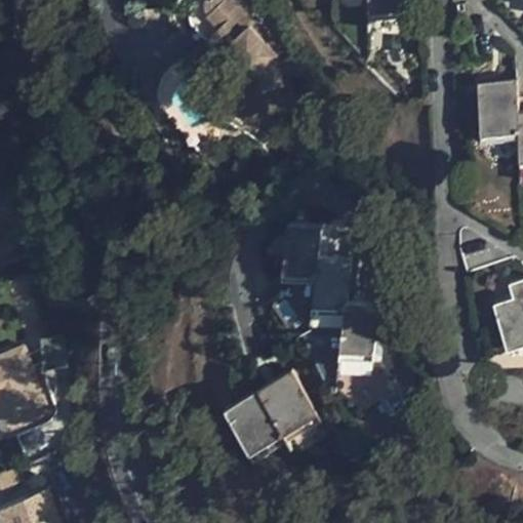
[(400,0),(366,0),(367,19),(400,18),(400,0)]
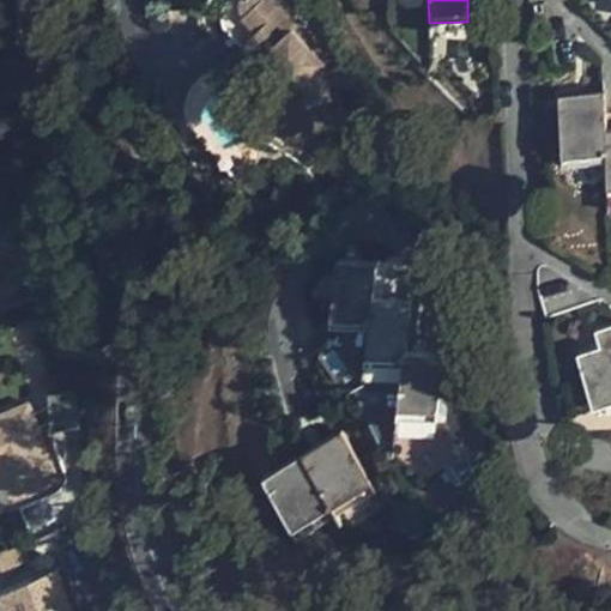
[(278,74),(282,92),(286,113),(322,106),(315,68),(297,49),(285,36),(290,30),(264,1),(259,5),(254,1),(248,2),(242,5),(241,11),(246,17),(243,19),(255,35),(253,37),(266,52),(261,58),(278,74)]
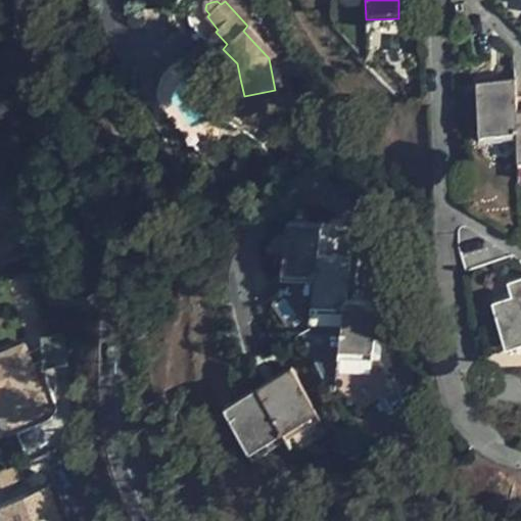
[(258,38),(247,26),(243,31),(253,42),(258,38)]
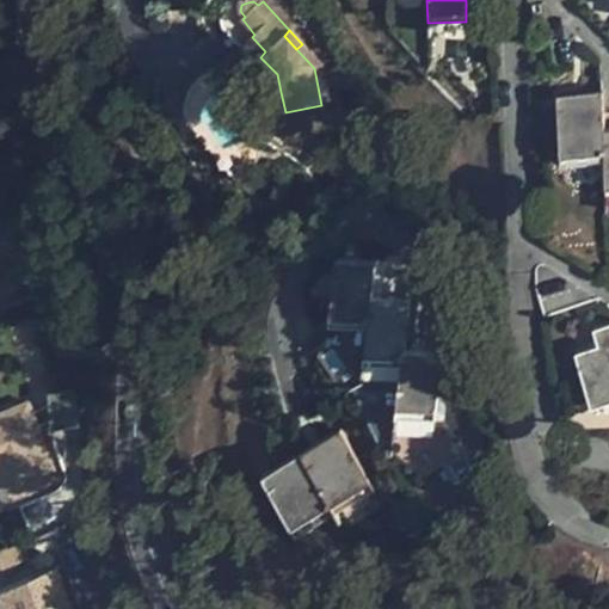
[(240,49),(281,92),(277,74),(260,57),(265,51),(252,37),(240,49)]
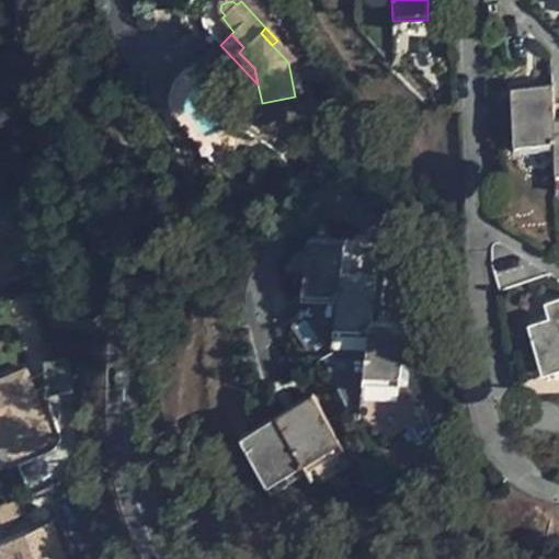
[(512,152),(554,151),(551,122),(550,87),(509,88),(512,152)]
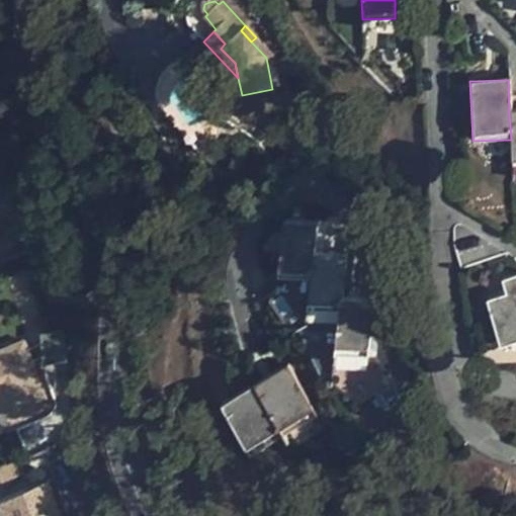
[(312,252),(313,253),(316,226),(283,222),(276,275),(309,280),(312,252)]
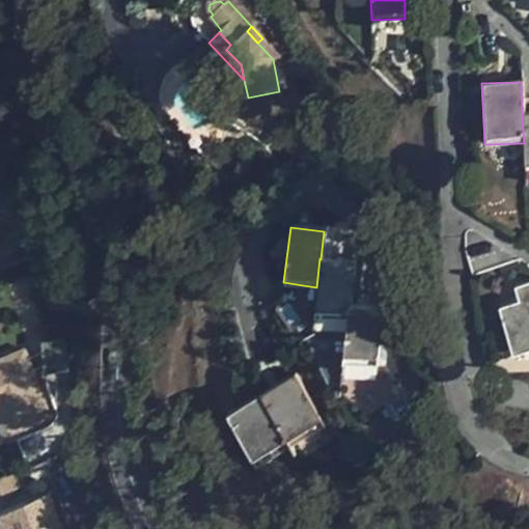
[(355,263),(321,259),(319,258),(316,287),(312,316),(345,321),(347,305),(350,305),(355,263)]
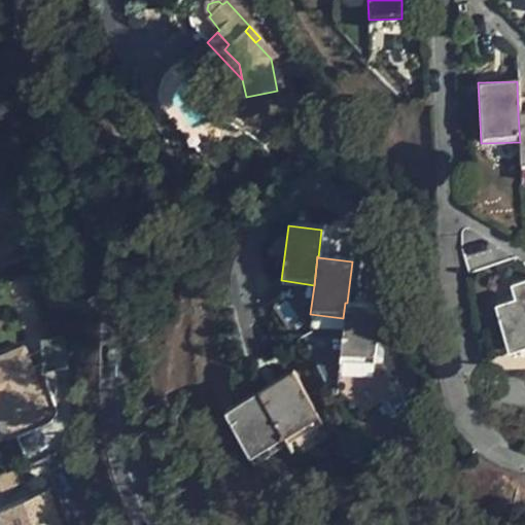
[(509,350),(524,345),(524,280),(510,284),(513,299),(495,305),(509,350)]
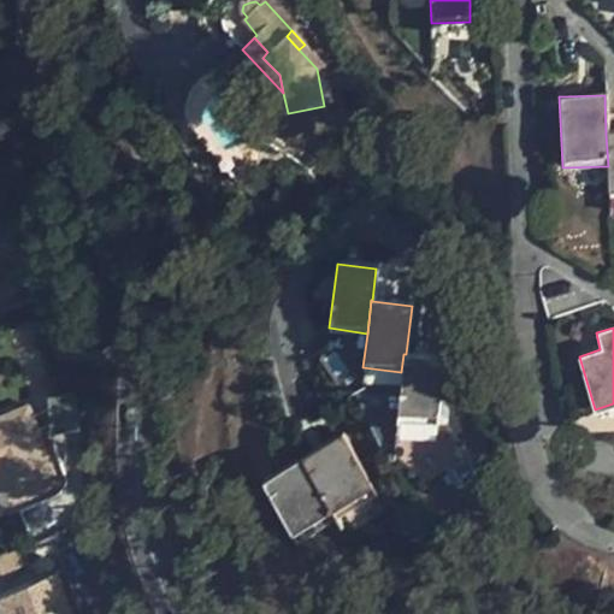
[(442,359),(406,354),(403,354),(401,372),(396,419),(436,424),(442,359)]
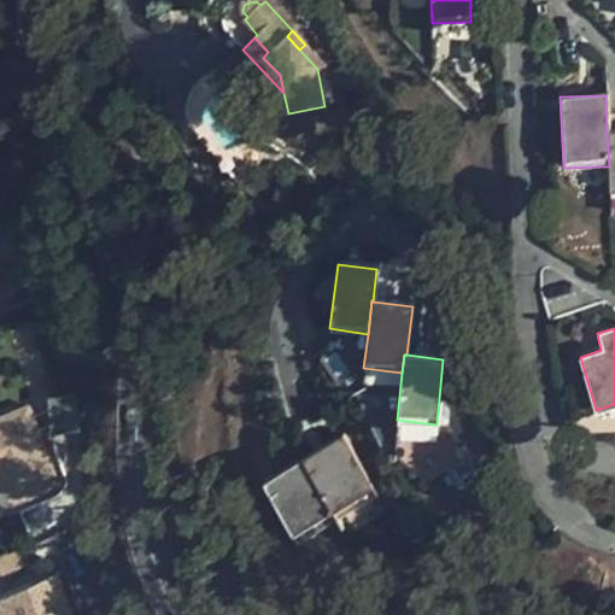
[(370,408),(372,446),(394,446),(394,408),(370,408)]
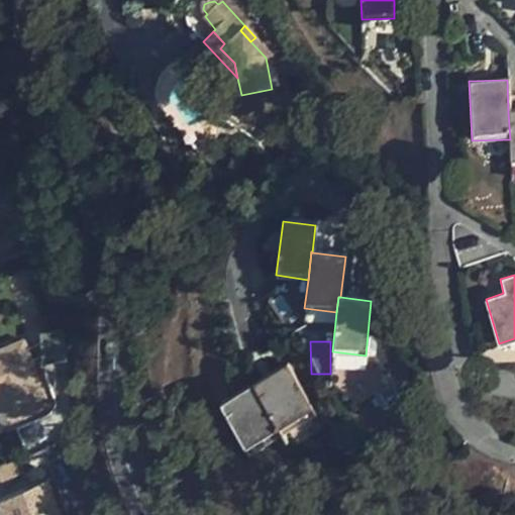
[(22,342),(0,349),(0,432),(49,414),(22,342)]
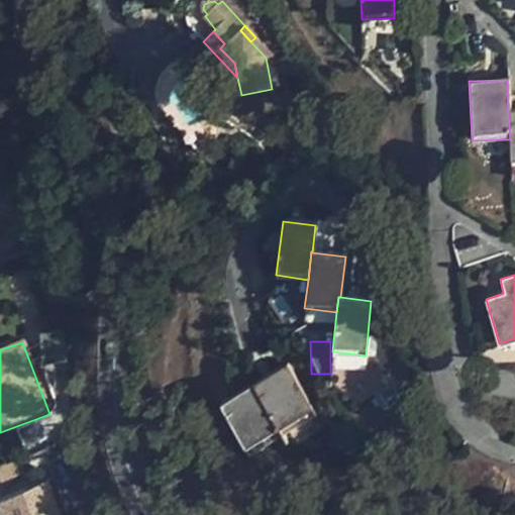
[(252,384),(280,436),(314,417),(286,366),(252,384)]
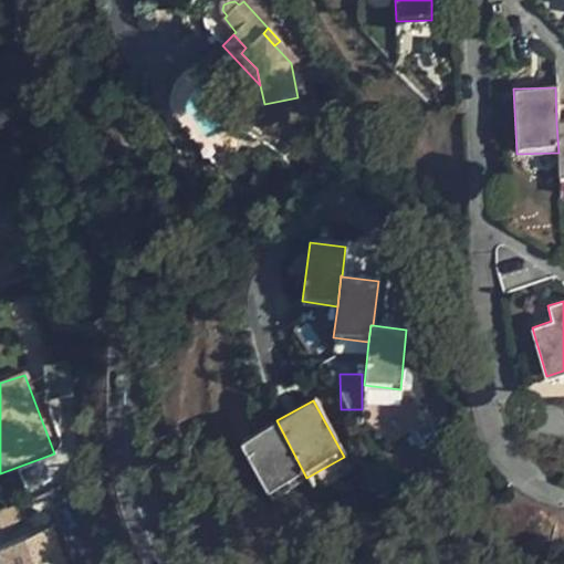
[(272,497),(306,478),(277,420),(240,439),(272,497)]
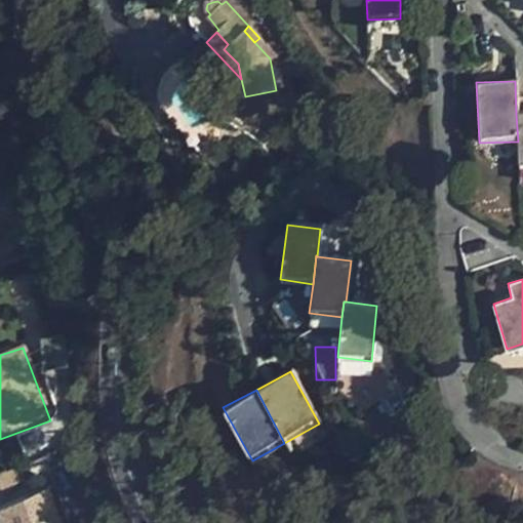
[(0,489),(12,486),(8,475),(0,477),(0,489)]
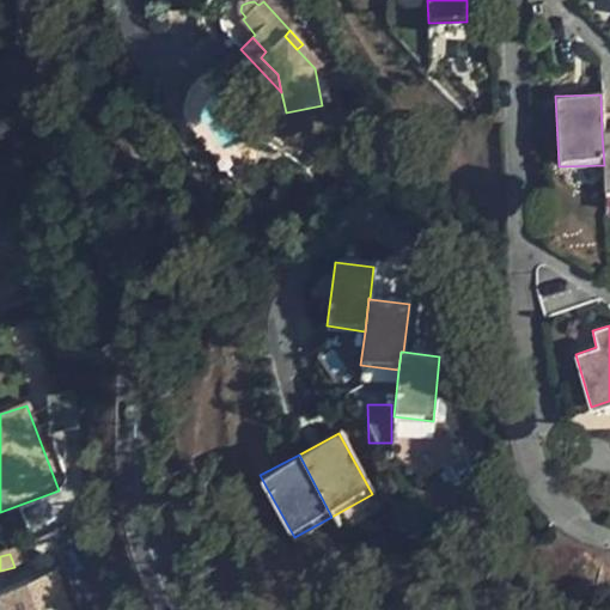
[(0,601),(2,609),(67,609),(55,573),(0,592),(0,601)]
